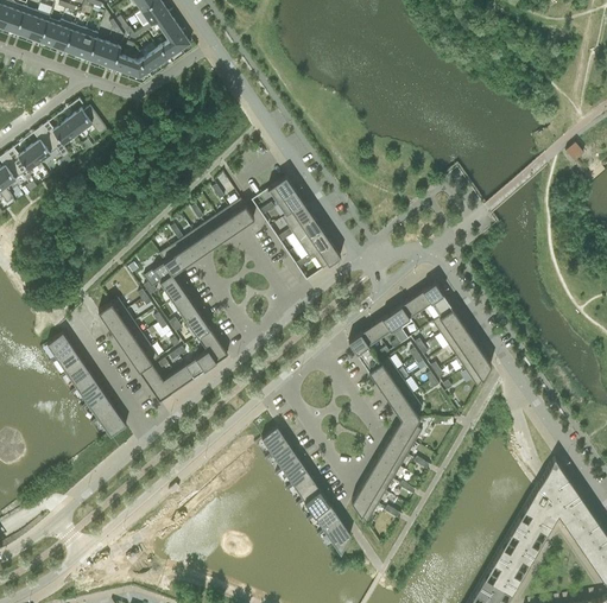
[(132,0),(141,14),(143,13),(159,1),(158,0),(132,0)]
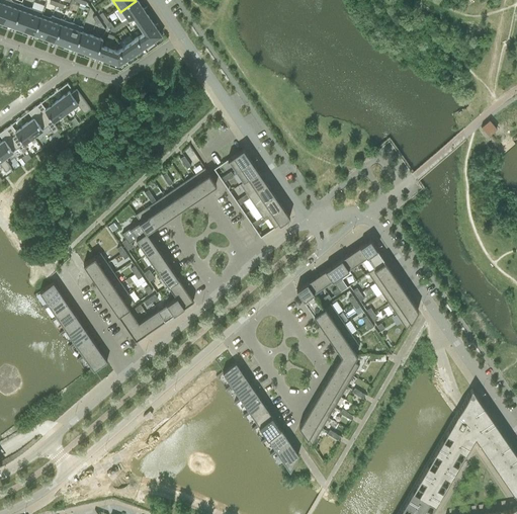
[(0,25),(3,26),(10,9),(11,4),(0,1),(0,25)]
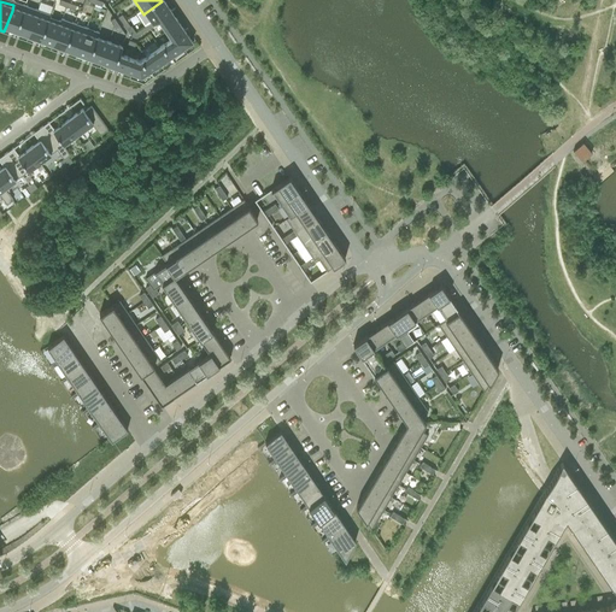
[(162,1),(144,15),(153,27),(153,28),(154,29),(160,24),(159,24),(172,16),(171,16),(162,1)]
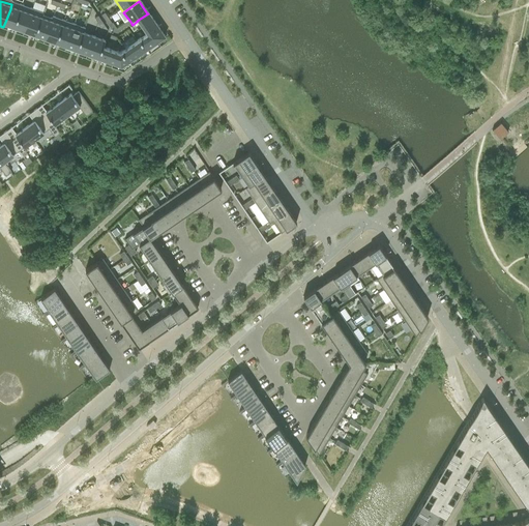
[(13,31),(15,31),(21,13),(23,8),(11,4),(10,9),(3,27),(13,31)]
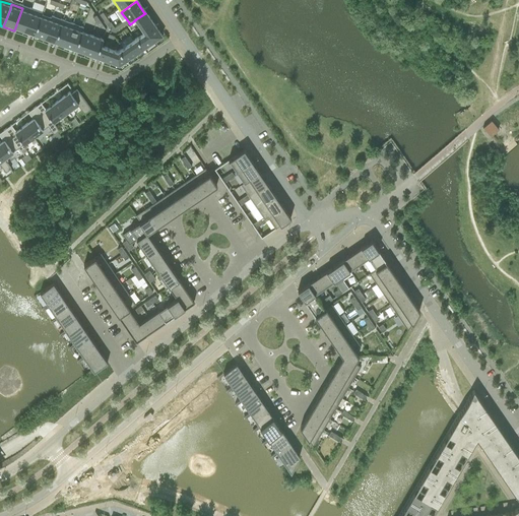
[(14,30),(24,35),(30,16),(33,12),(22,8),(20,13),(14,30)]
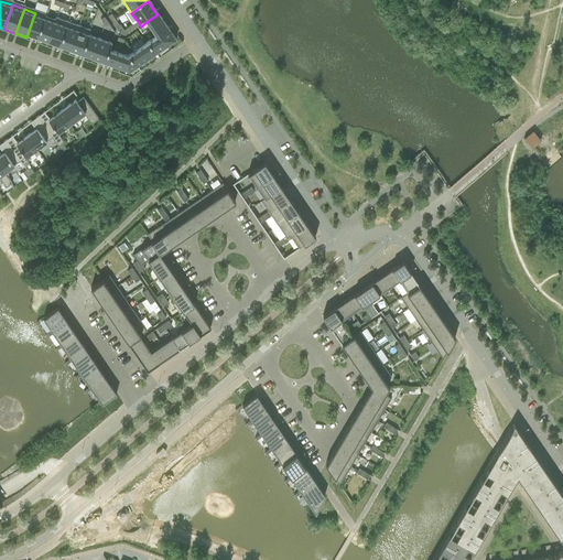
[(44,22),(46,18),(35,13),(33,18),(26,38),(38,41),(44,22)]
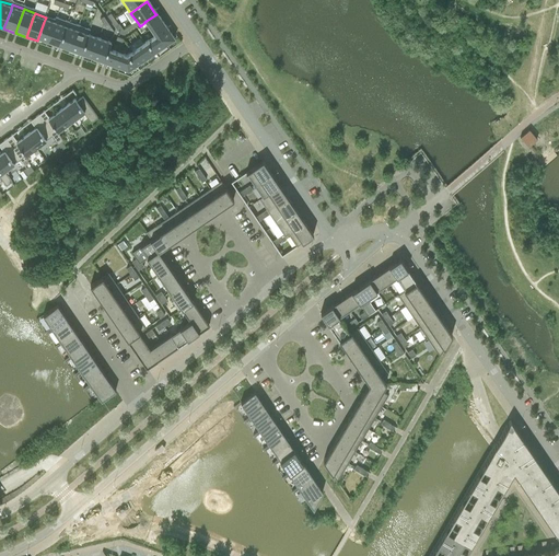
[(156,14),(144,22),(146,22),(151,31),(156,39),(169,32),(162,23),(156,14)]
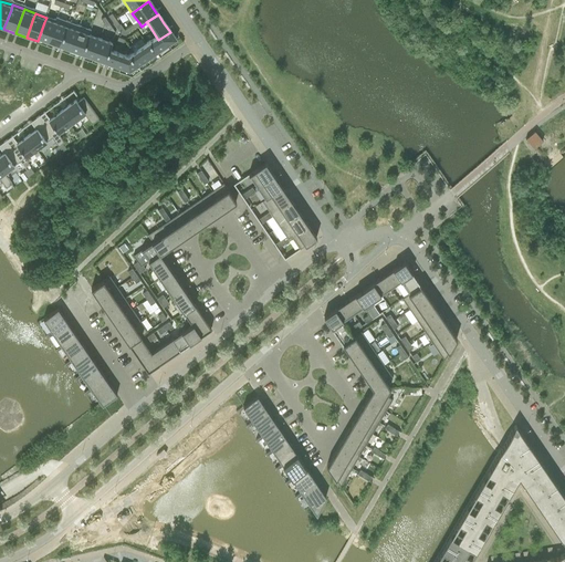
[(56,27),(58,21),(56,23),(46,20),(46,18),(44,22),(38,41),(38,42),(49,45),(56,27)]
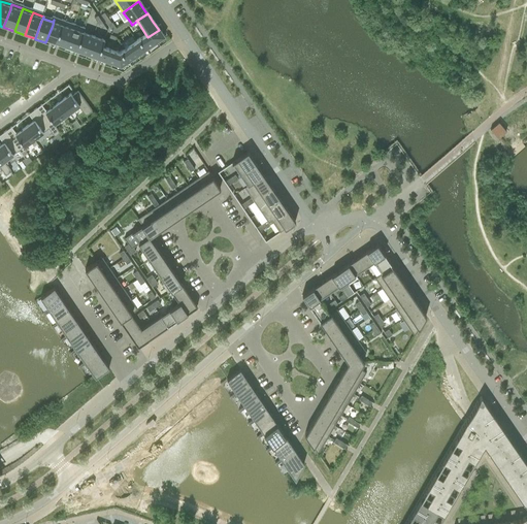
[(64,24),(54,20),(53,25),(45,42),(56,46),(63,29),(64,24)]
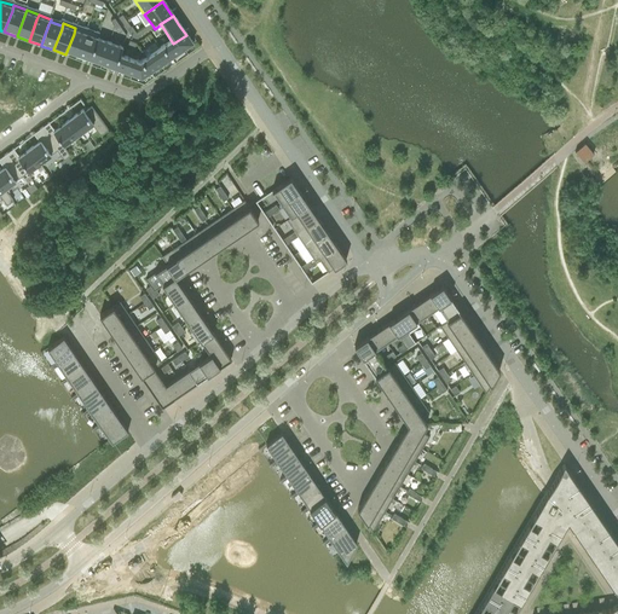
[(65,54),(79,59),(79,58),(86,38),(88,33),(75,28),(74,34),(65,54)]
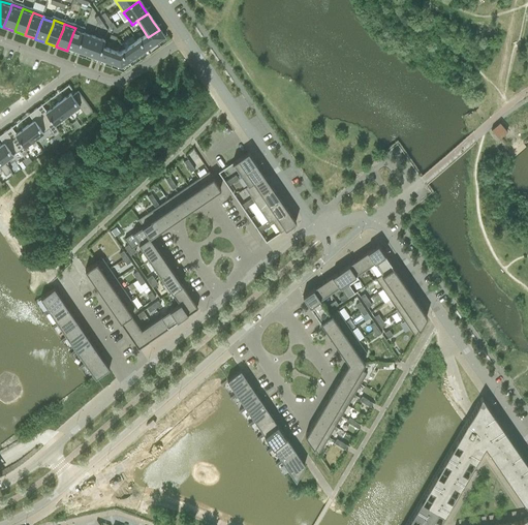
[(67,50),(67,51),(76,54),(78,54),(84,36),(85,36),(86,31),(75,28),(73,32),(67,50)]
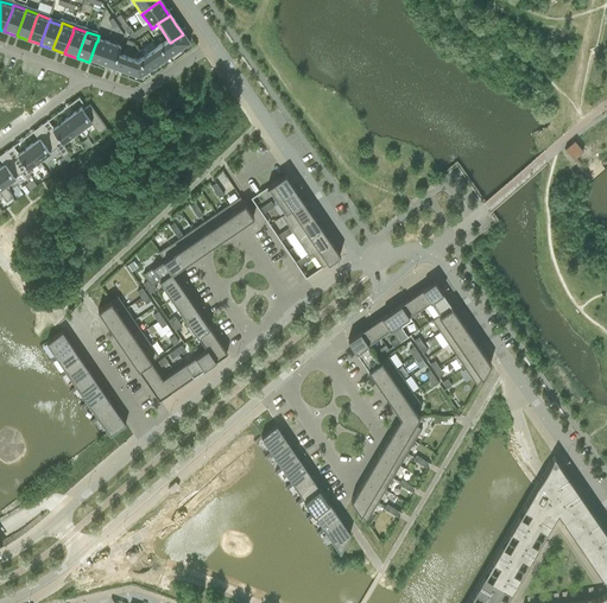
[(170,43),(160,49),(169,61),(190,46),(183,35),(170,43)]
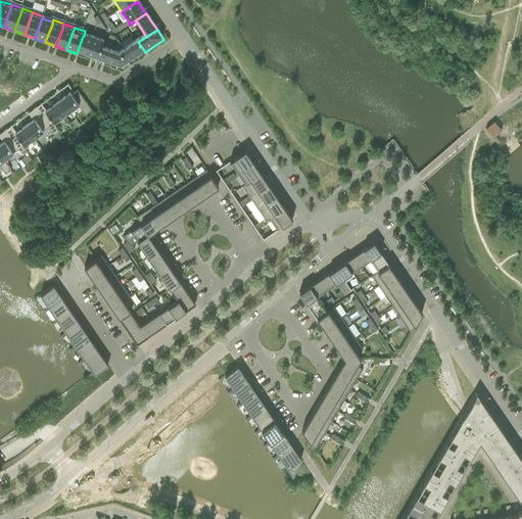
[(83,36),(77,53),(87,57),(93,40),(84,36),(83,36)]
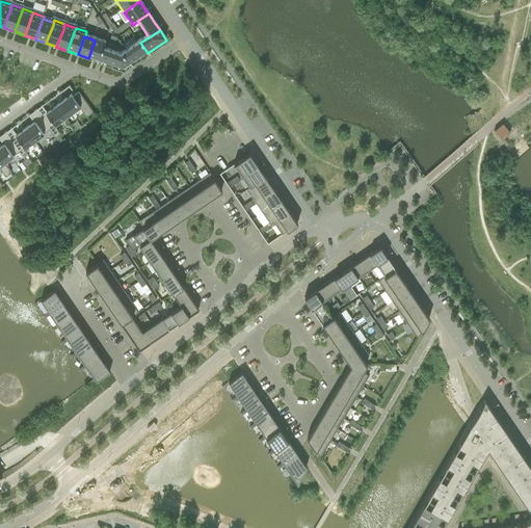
[(88,58),(99,62),(100,62),(103,63),(107,52),(104,50),(106,45),(95,41),(88,58)]
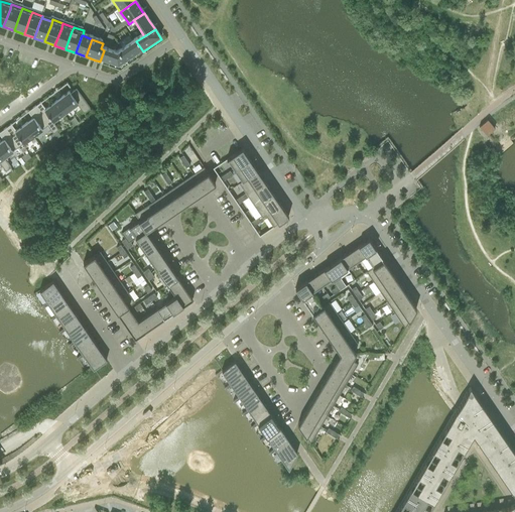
[(136,41),(119,53),(126,64),(143,52),(143,51),(136,41)]
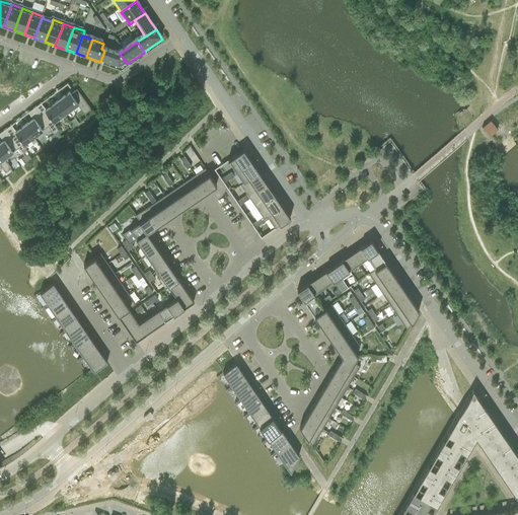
[(120,54),(118,55),(104,51),(100,62),(120,69),(127,64),(120,54)]
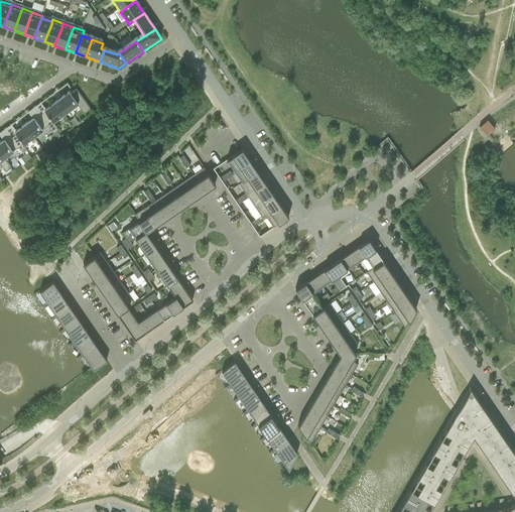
[(70,96),(54,107),(63,118),(78,108),(85,117),(92,112),(77,93),(72,97),(70,95),(70,96)]
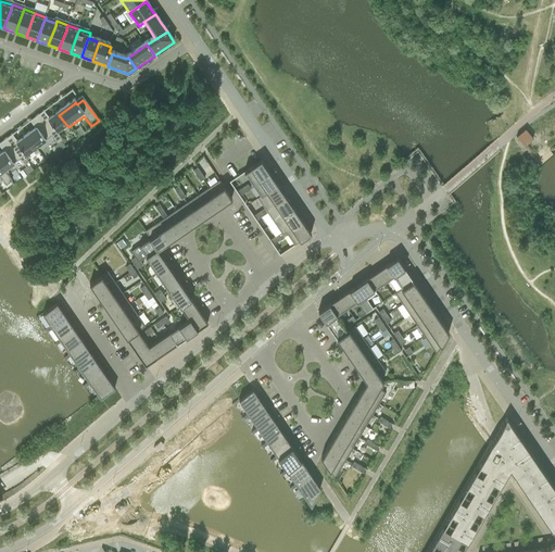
[(45,114),(38,120),(52,139),(59,148),(64,143),(58,135),(68,127),(59,115),(50,122),(45,114)]
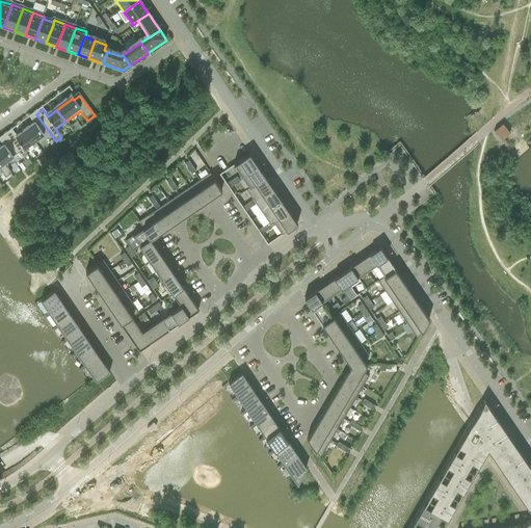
[(34,126),(26,132),(35,144),(50,133),(36,114),(29,120),(34,126)]
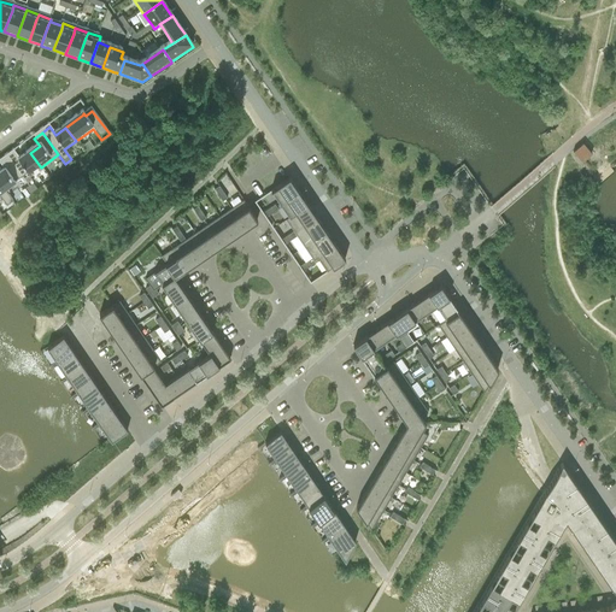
[(584,147),(574,157),(582,166),(593,158),(584,147)]
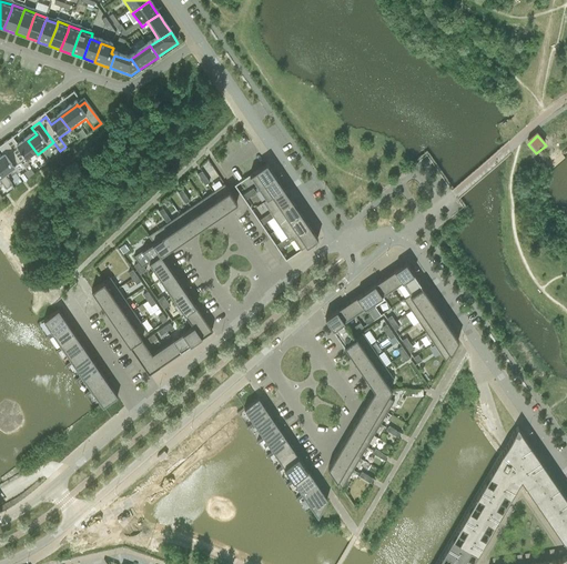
[(13,141),(6,147),(21,167),(38,154),(37,154),(32,148),(28,141),(19,148),(13,141)]
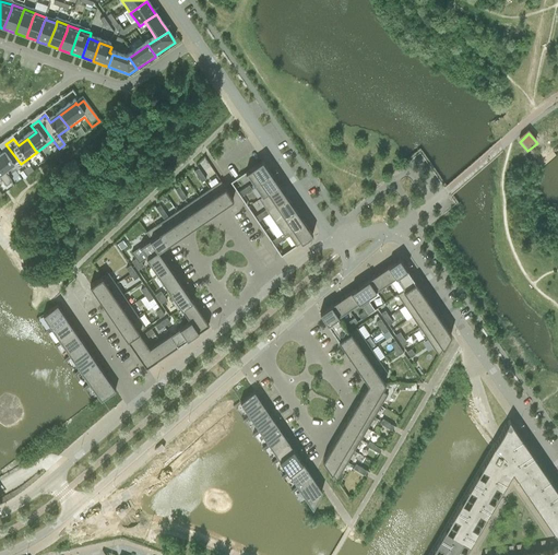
[(0,150),(4,156),(0,158),(0,168),(4,176),(6,175),(21,164),(6,144),(0,148),(0,150)]
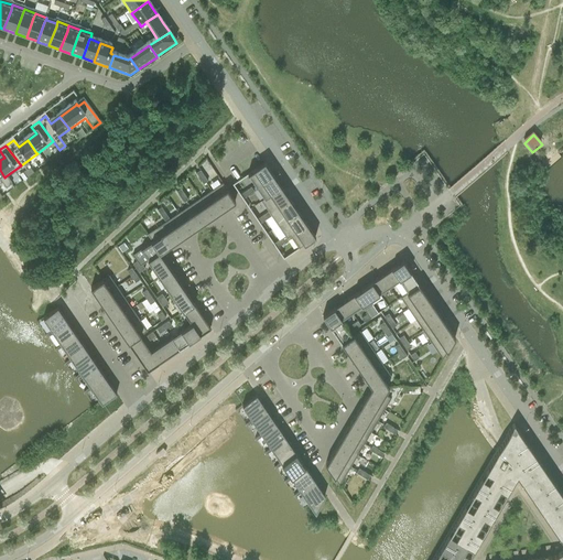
[(273,179),(266,167),(251,176),(249,178),(255,187),(257,191),(259,189),(273,179)]
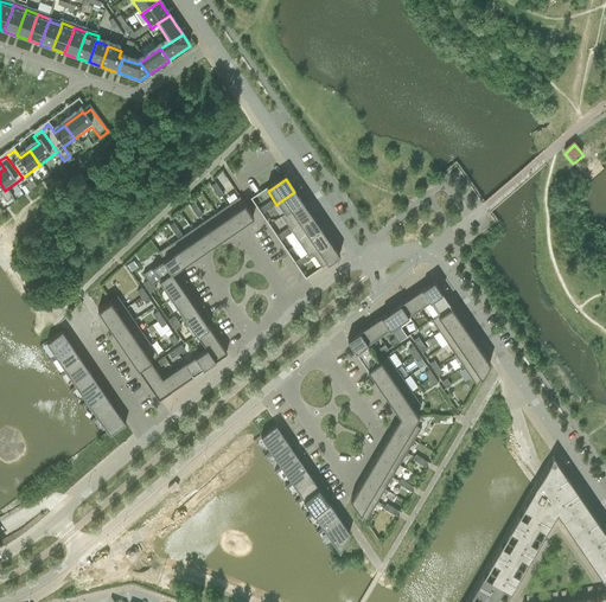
[(0,194),(7,206),(13,202),(14,202),(6,190),(5,191),(0,183),(0,194)]
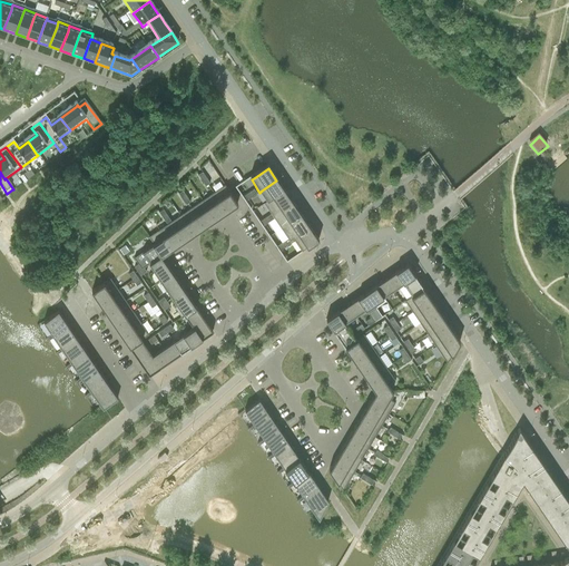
[(276,181),(262,191),(260,193),(268,205),(271,203),(285,193),(276,181)]
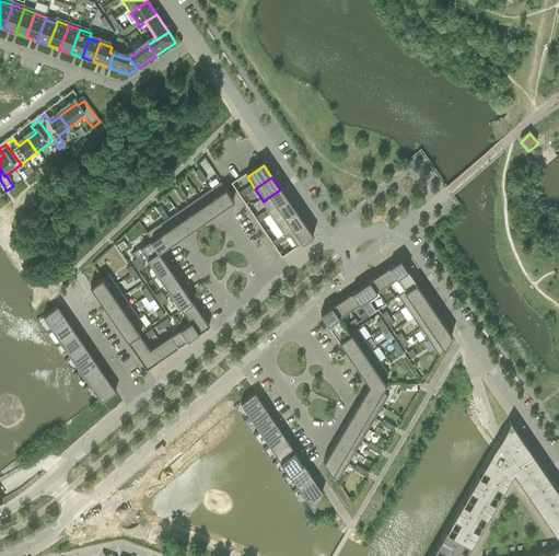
[(212,195),(223,211),(234,204),(222,185),(220,187),(212,192),(210,194),(212,195)]
